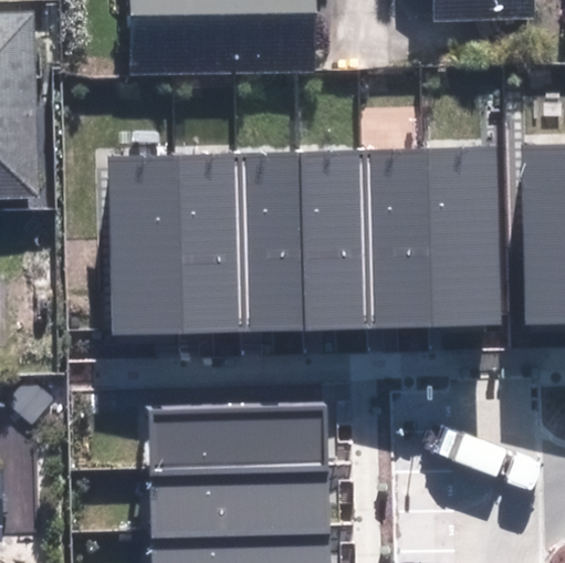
[(136,0),(138,71),(324,66),(322,0),(136,0)]
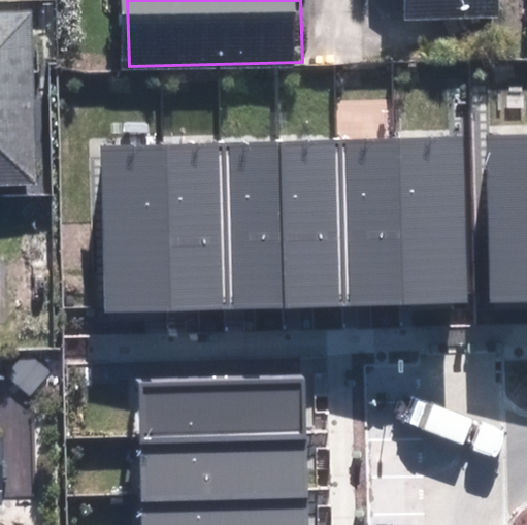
[(505,0),(408,0),(409,18),(506,15),(505,0)]
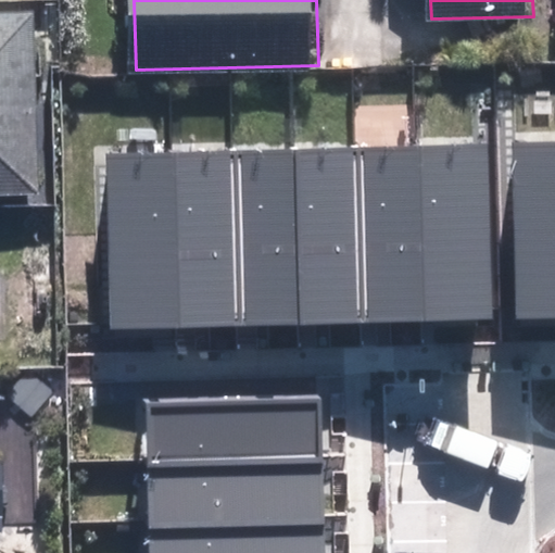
[(0,195),(39,193),(32,15),(0,16),(0,195)]
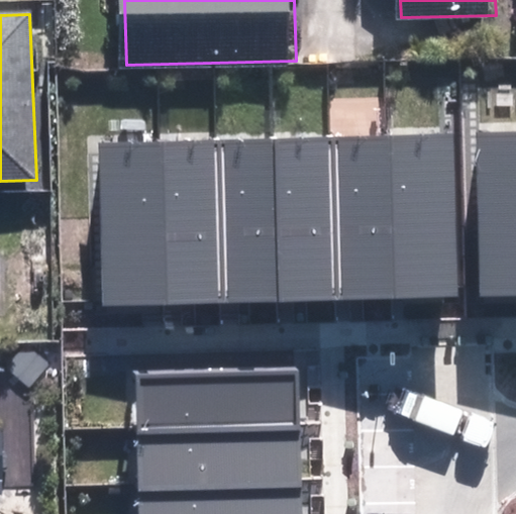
[(400,297),(459,295),(454,132),(395,134),(400,297)]
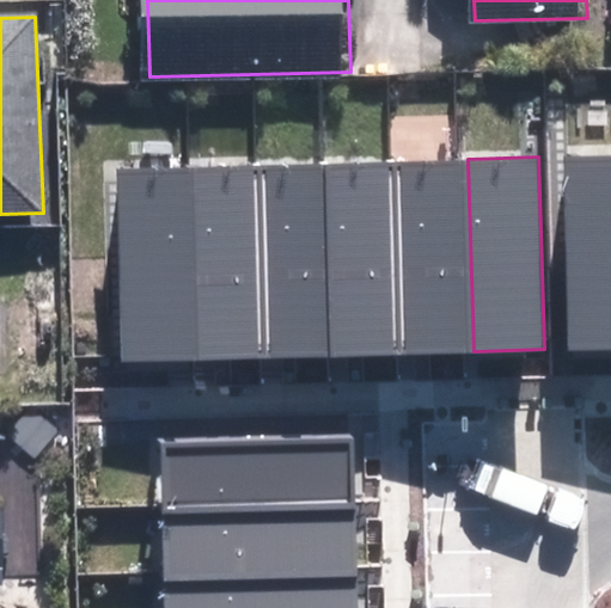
[(403,354),(474,351),(468,159),(396,161),(403,354)]
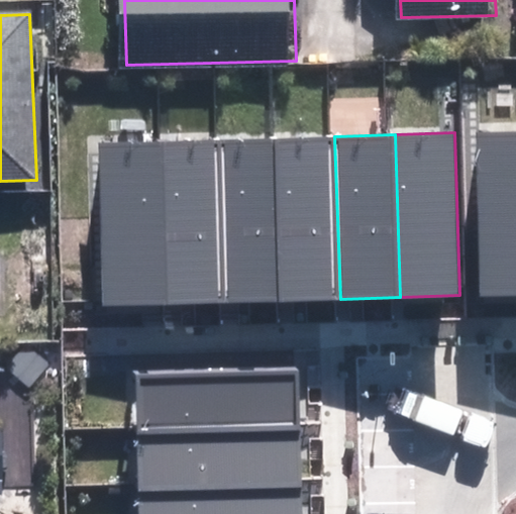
[(281,302),(340,299),(334,136),(275,138),(281,302)]
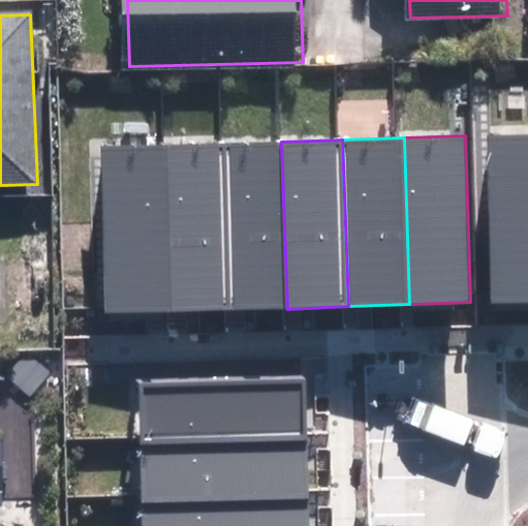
[(492,308),(527,307),(527,140),(486,142),(492,308)]
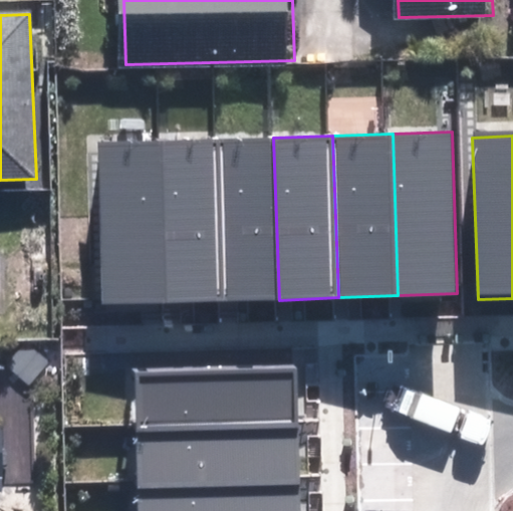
[(220,302),(279,300),(273,138),(214,141),(220,302)]
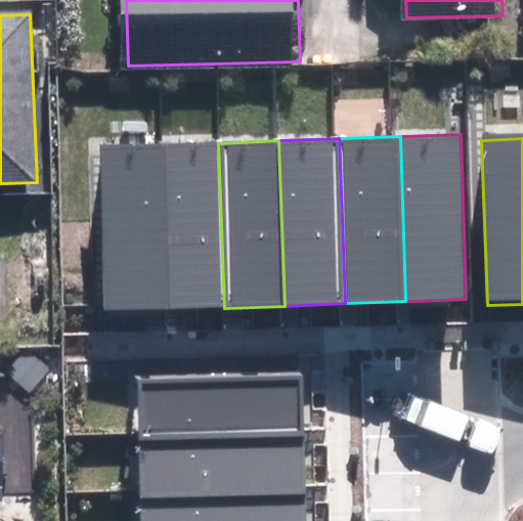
[(164,310),(224,308),(218,143),(158,145),(164,310)]
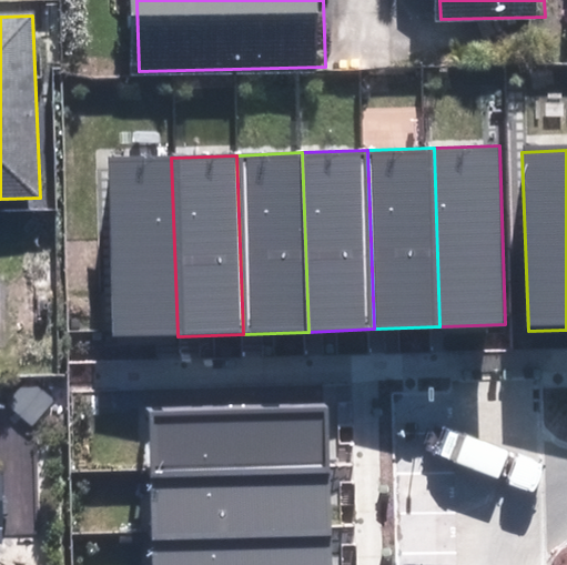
[(112,339),(178,336),(171,158),(105,160),(112,339)]
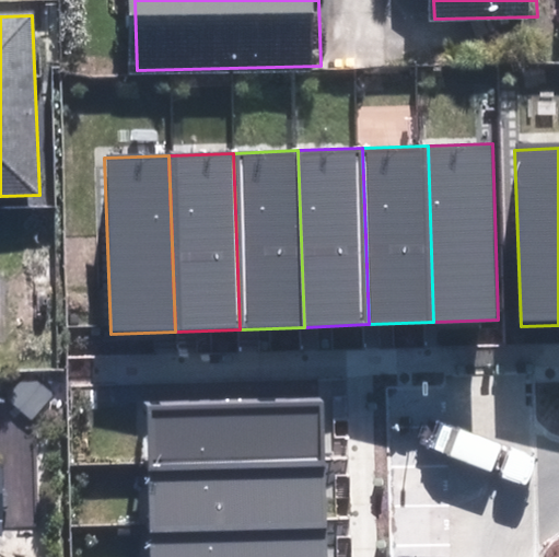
[(148,401),(149,463),(321,461),(319,397),(148,401)]
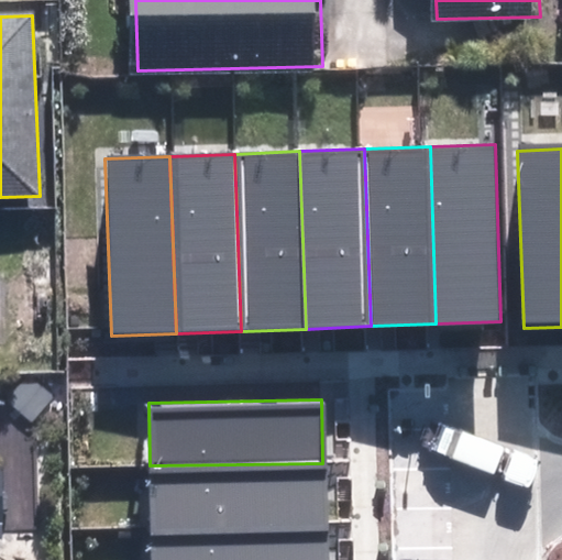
[(150,465),(151,529),(289,527),(323,527),(322,463),(150,465)]
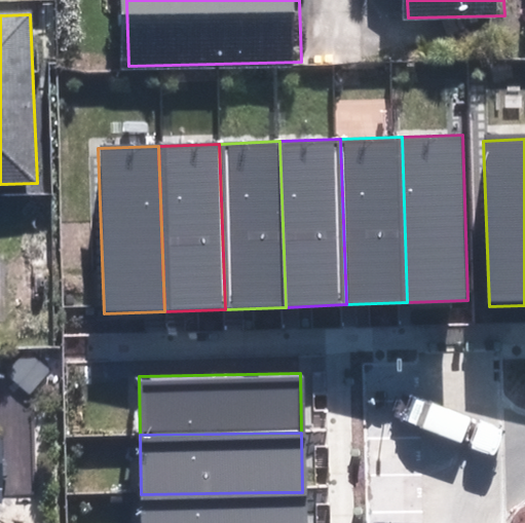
[(141,494),(141,522),(302,522),(302,492),(270,492),(141,494)]
